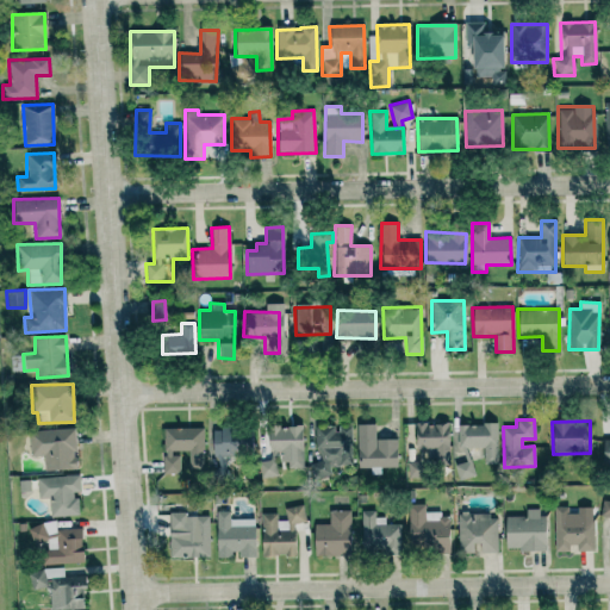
[(397,467),(397,439),(377,439),(375,423),(358,424),(359,468),(371,468),(371,474),(381,474),(381,467),(397,467)]
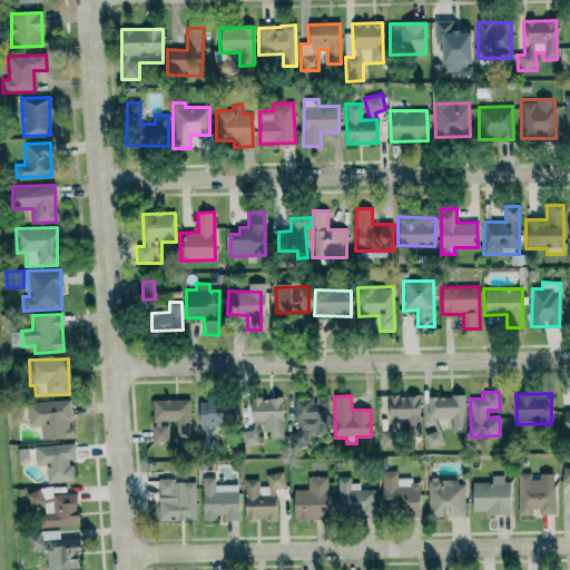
[(421,435),(420,395),(389,395),(389,420),(406,419),(408,435),(421,435)]
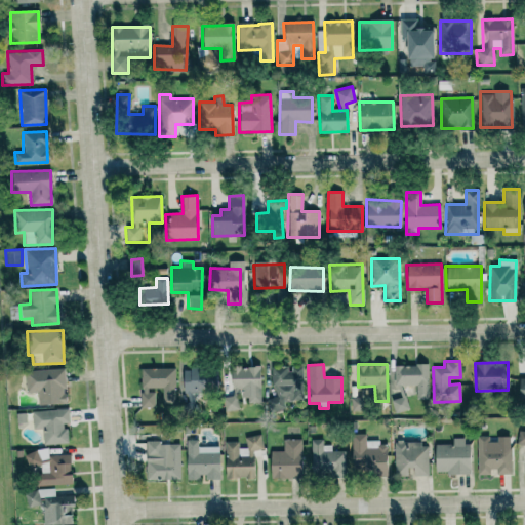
[(395,386),(415,385),(416,399),(429,399),(428,364),(394,365),(395,386)]
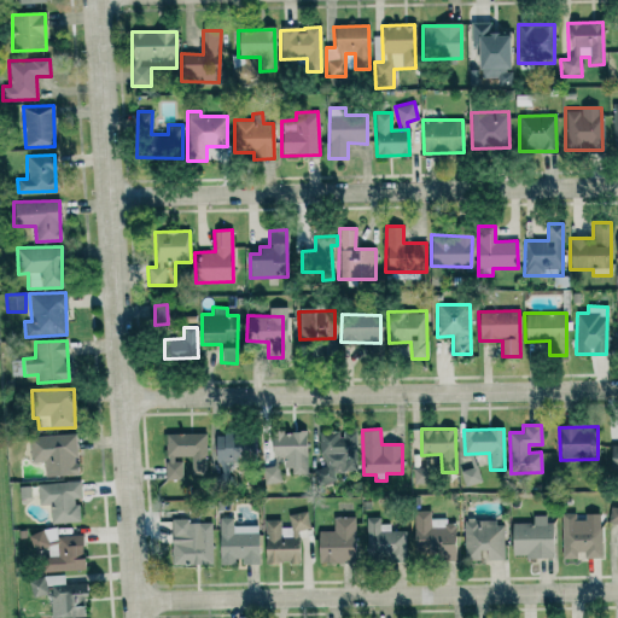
[(357,433),(342,433),(342,431),(321,431),(321,468),(315,468),(315,484),(336,484),(336,472),(357,472),(357,433)]
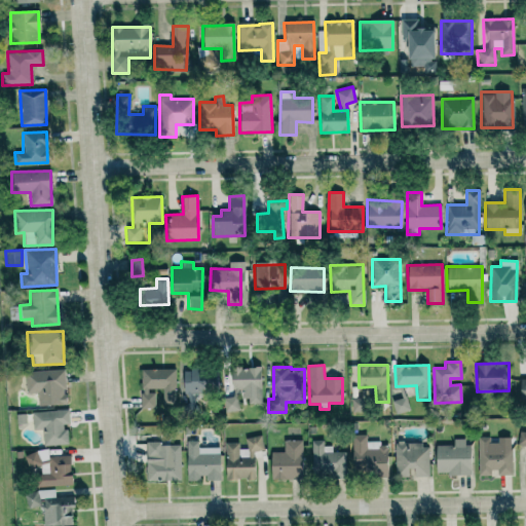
[(37,406),(65,404),(64,369),(24,371),(25,393),(37,392),(37,406)]
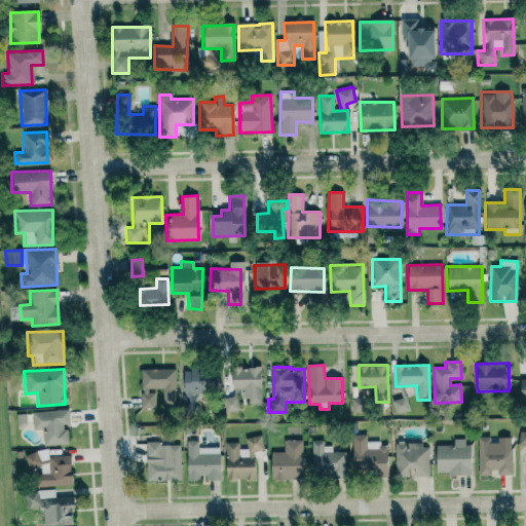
[(176,369),(142,369),(142,393),(141,393),(140,408),(155,408),(155,389),(163,389),(163,400),(176,400),(176,369)]
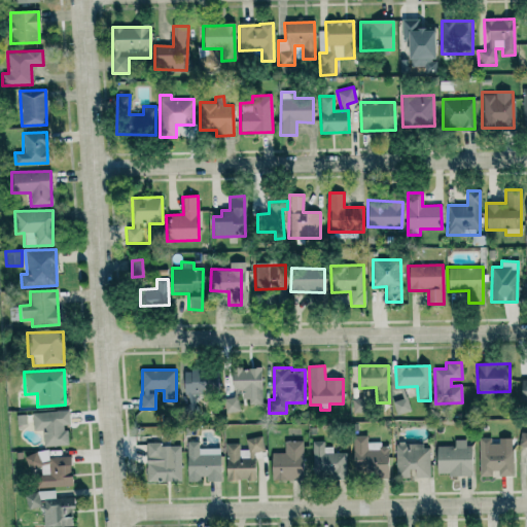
[(184,370),(183,391),(217,393),(218,371),(184,370)]
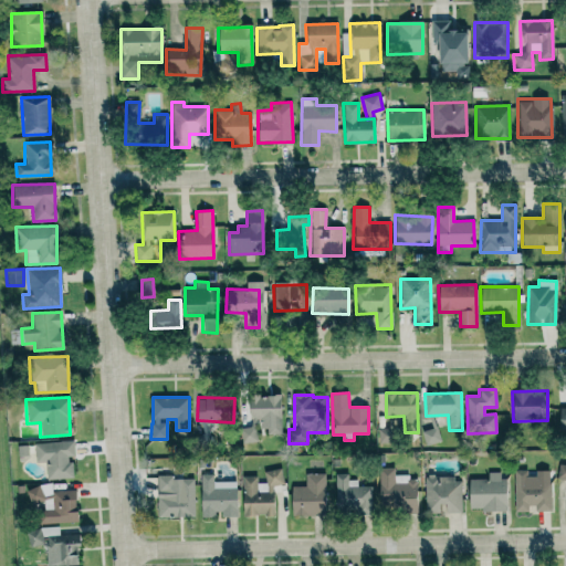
[(240,428),(242,443),(257,442),(255,427),(240,428)]
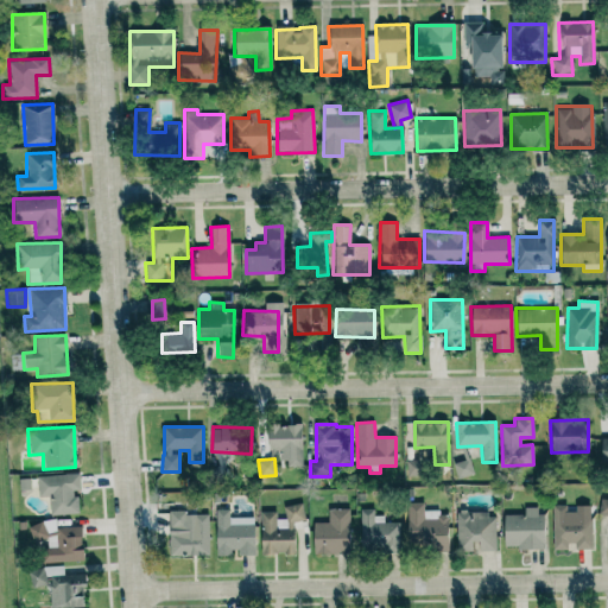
[(77,513),(76,491),(80,491),(78,474),(37,476),(37,496),(49,495),(49,514),(77,513)]
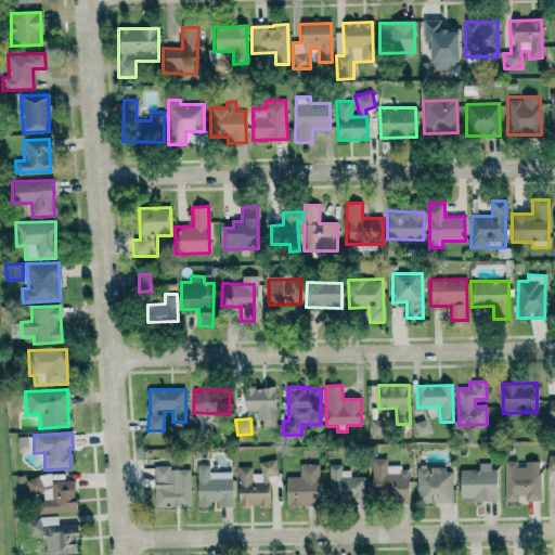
[(409,502),(410,467),(387,467),(387,459),(373,459),(372,501),(409,502)]
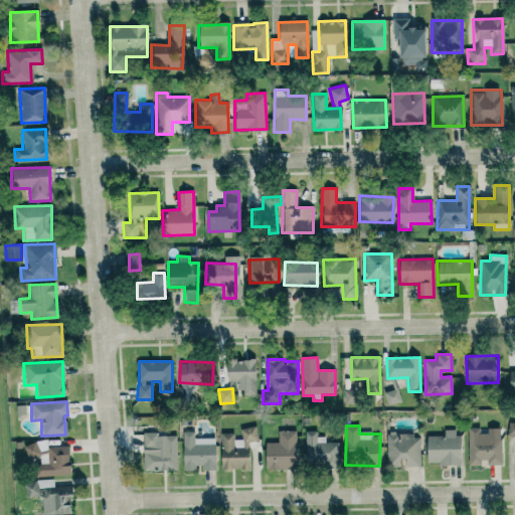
[(220,433),(220,469),(248,469),(248,441),(258,441),(258,427),(240,427),(240,440),(233,439),(233,433),(220,433)]
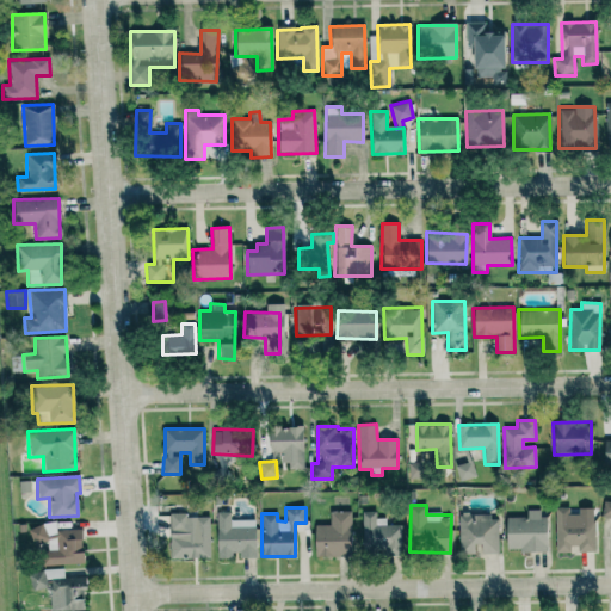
[(556,553),(571,551),(571,549),(594,549),(594,520),(579,520),(579,516),(569,516),(569,507),(555,507),(556,553)]
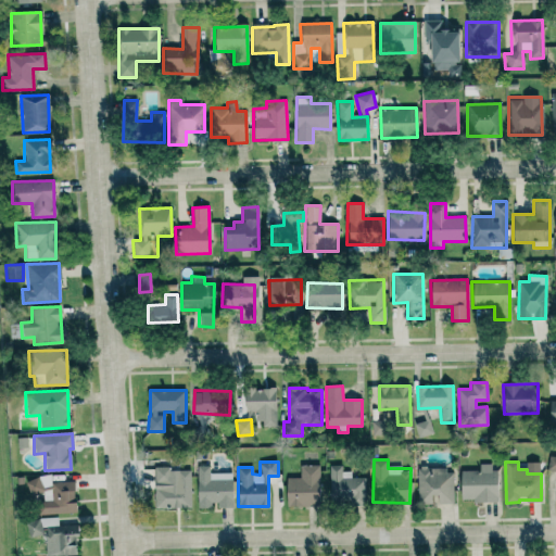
[(495,464),(479,464),(479,470),(460,471),(460,501),(496,501),(495,464)]
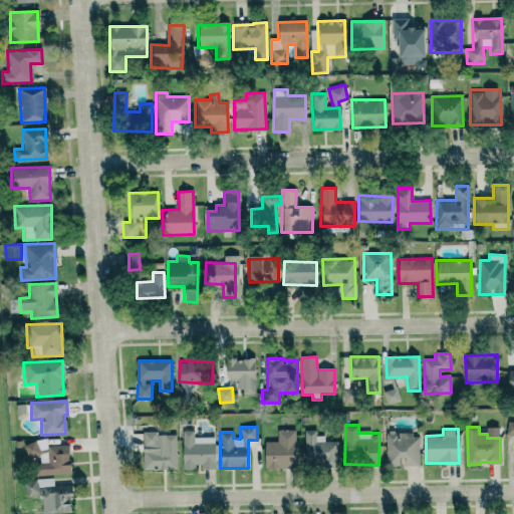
[(338,442),(325,442),(325,436),(316,436),(316,431),(305,430),(304,466),(337,467),(338,442)]
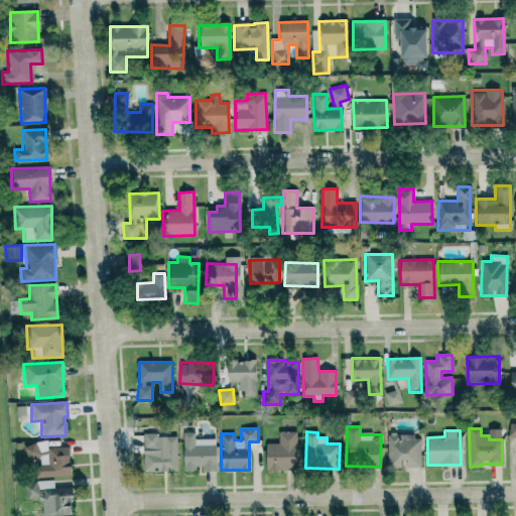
[(194,439),(194,432),(182,432),(182,472),(195,472),(195,470),(216,470),(215,438),(194,439)]
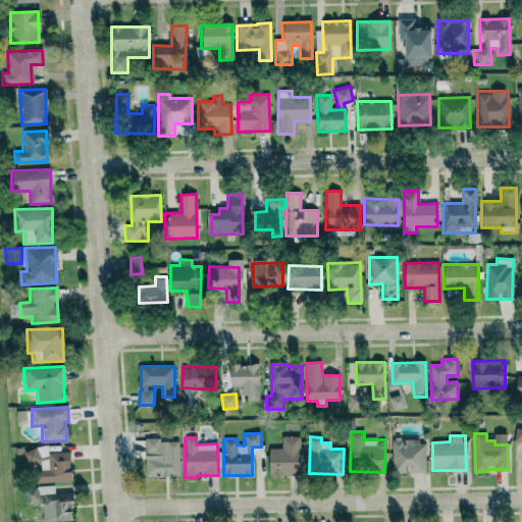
[(300,437),(282,437),(282,449),(268,449),(269,475),(301,474),(300,437)]
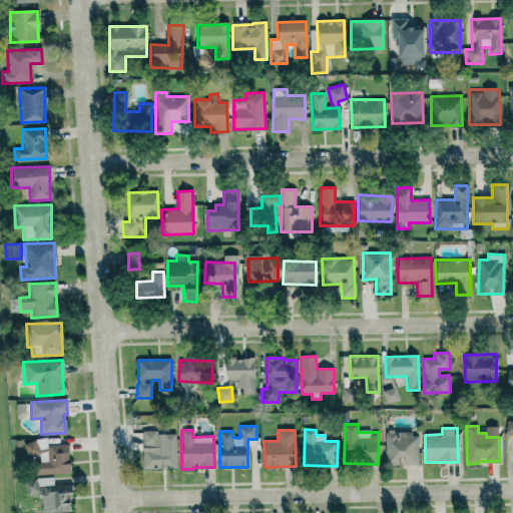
[(141,433),(142,469),(176,468),(175,432),(141,433)]
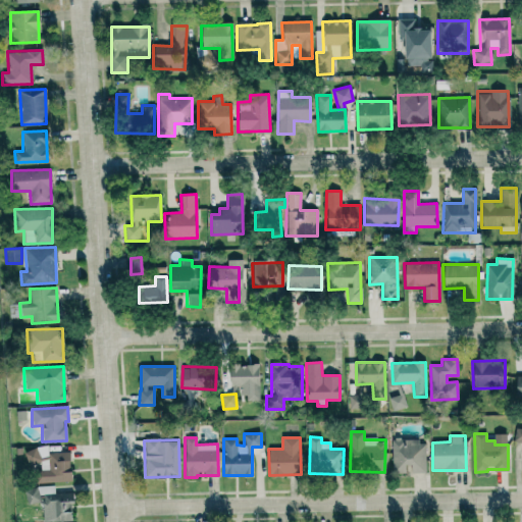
[(426,471),(425,439),(392,440),(393,472),(426,471)]
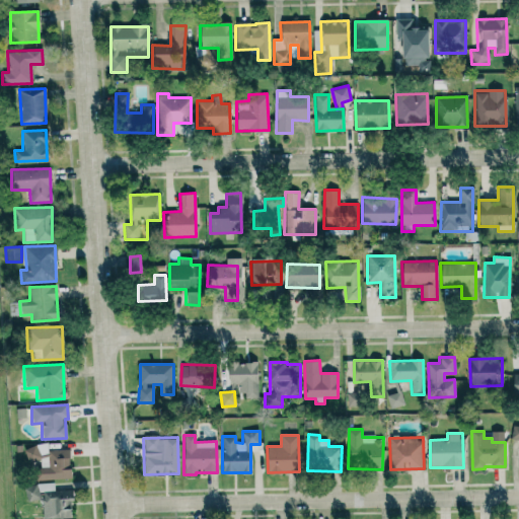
[(70,478),(69,449),(47,450),(47,445),(24,446),(25,460),(40,460),(41,467),(34,467),(35,479),(70,478)]
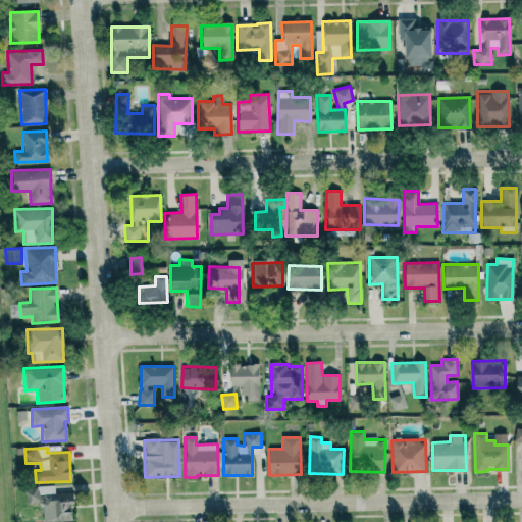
[(71,521),(70,492),(54,492),(54,486),(24,487),(25,504),(43,503),(44,508),(50,508),(50,521),(71,521)]
